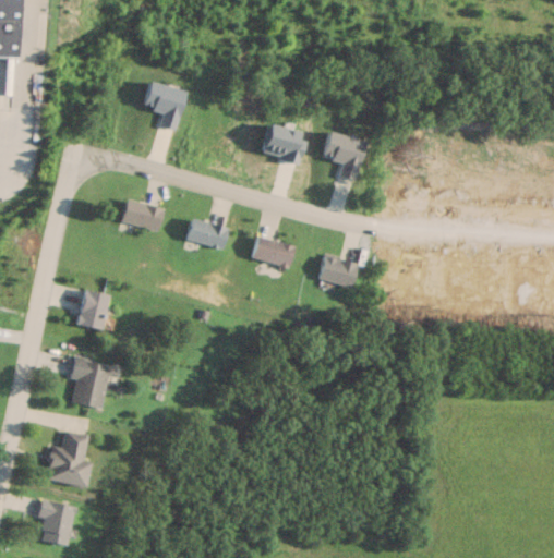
[(0,0),(0,58),(11,58),(12,0),(0,0)]
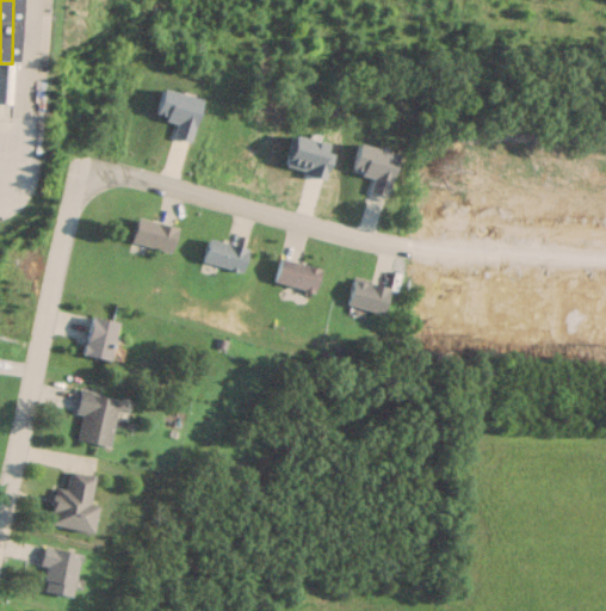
[(180,228),(140,218),(135,244),(174,253),(180,228)]
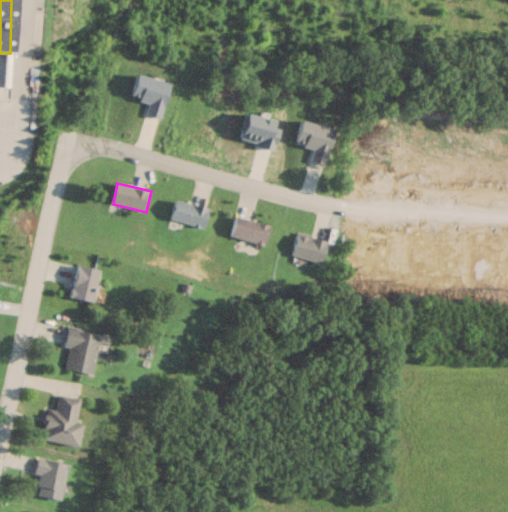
[(173,220),(205,229),(210,209),(178,200),(173,220)]
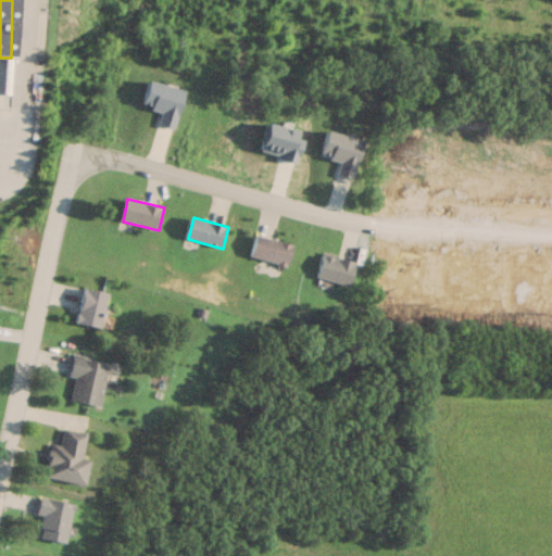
[(293,247),(259,235),(251,256),(287,268),(293,247)]
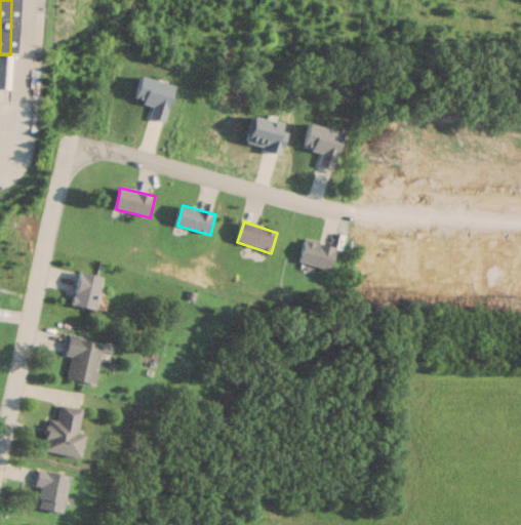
[(301,264),(331,270),(335,247),(306,242),(301,264)]
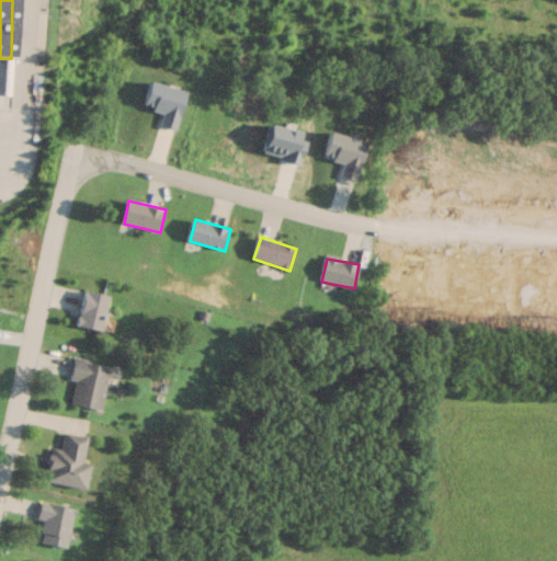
[(105,331),(109,295),(83,293),(81,329),(105,331)]
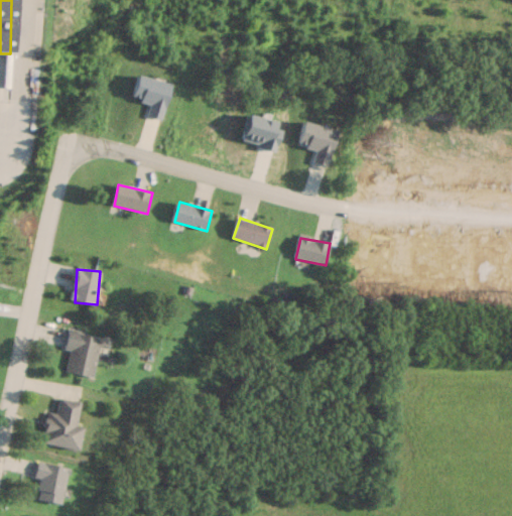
[(67,373),(94,378),(103,337),(70,330),(67,349),(71,350),(67,373)]
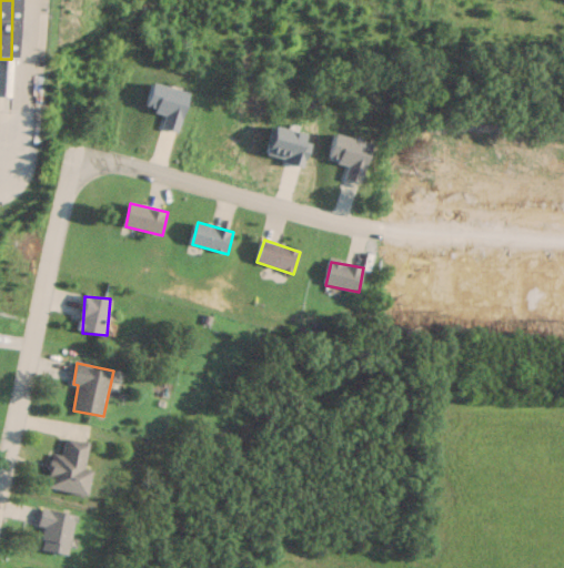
[(89,495),(93,470),(86,469),(90,443),(68,439),(64,456),(53,454),(48,488),(89,495)]
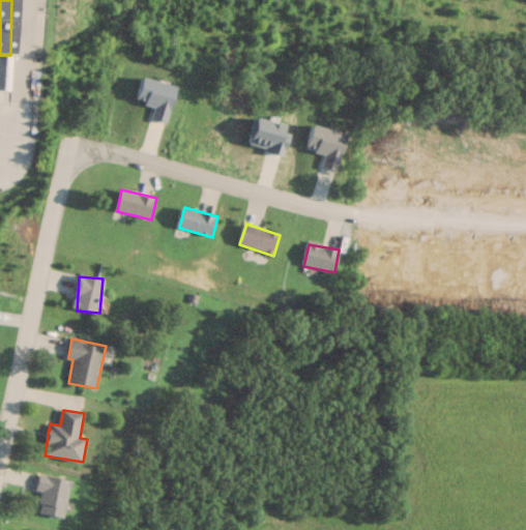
[(71,481),(40,474),(37,491),(44,492),(38,514),(62,520),(71,481)]
